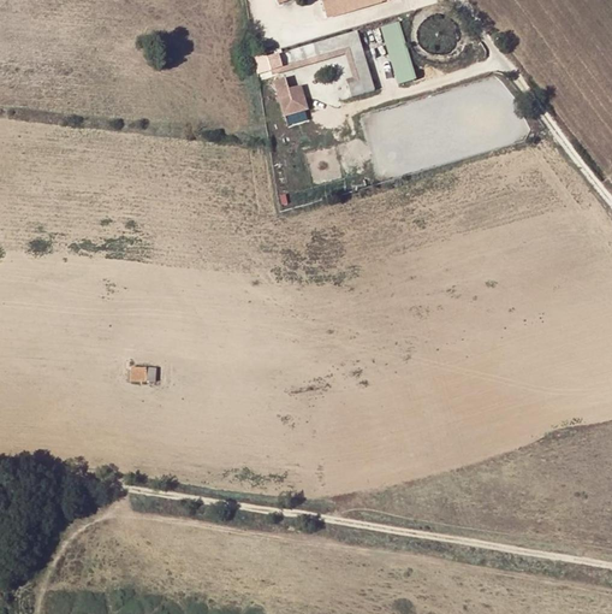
[(320,0),(324,15),(378,0),(320,0)]
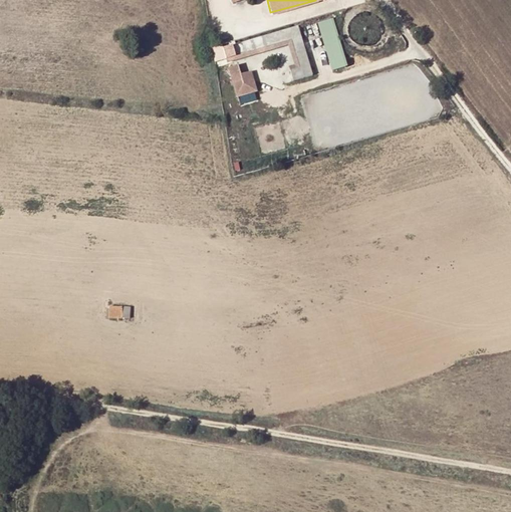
[(316,5),(315,0),(270,12),(272,17),(316,5)]
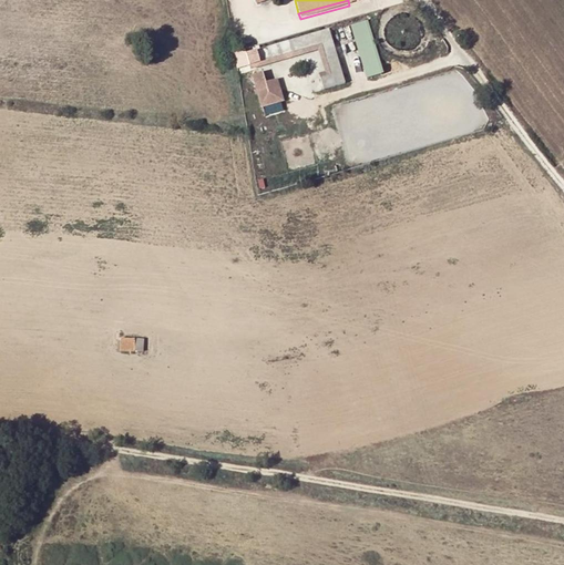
[(350,22),(365,76),(382,72),(367,17),(350,22)]
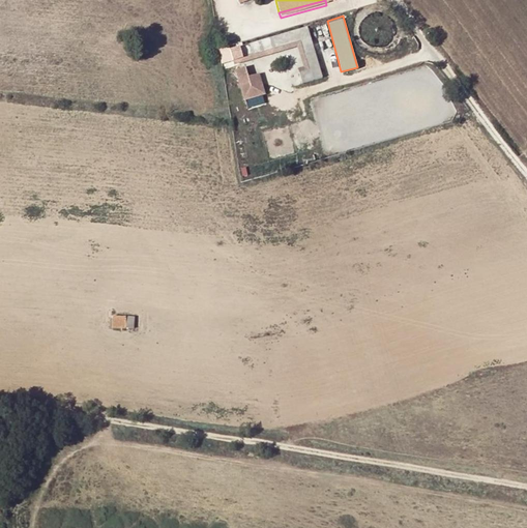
[(318,36),(238,58),(240,63),(294,48),(299,64),(292,66),(294,72),(300,70),(304,71),(306,67),(303,63),(299,49),(302,46),(318,41),(327,74),(334,71),(320,23),(314,24),(318,36)]
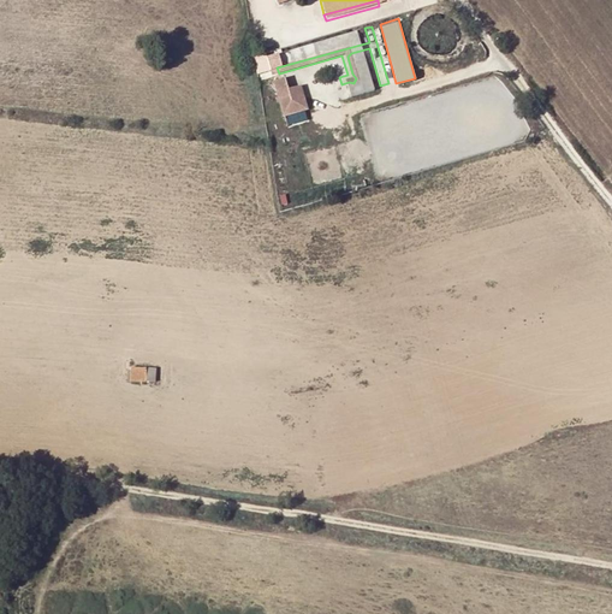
[(273,55),(277,68),(369,42),(364,28),(273,55)]
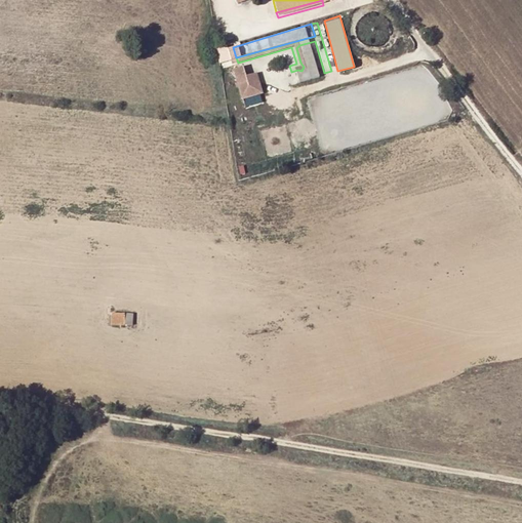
[(297,70),(291,72),(294,82),(324,73),(315,41),(299,45),(296,48),(300,63),(304,67),(302,71),(297,70)]
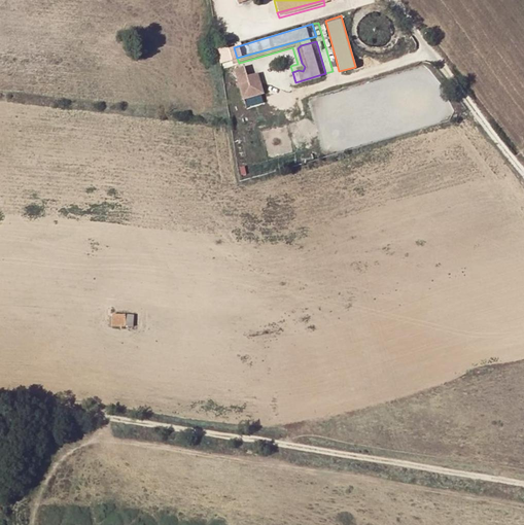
[(257,71),(247,74),(245,64),(233,67),(241,98),(264,92),(257,71)]
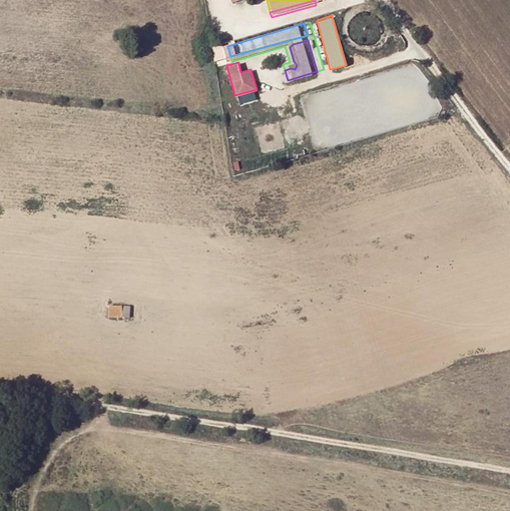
[(239,102),(256,98),(253,91),(237,95),(239,102)]
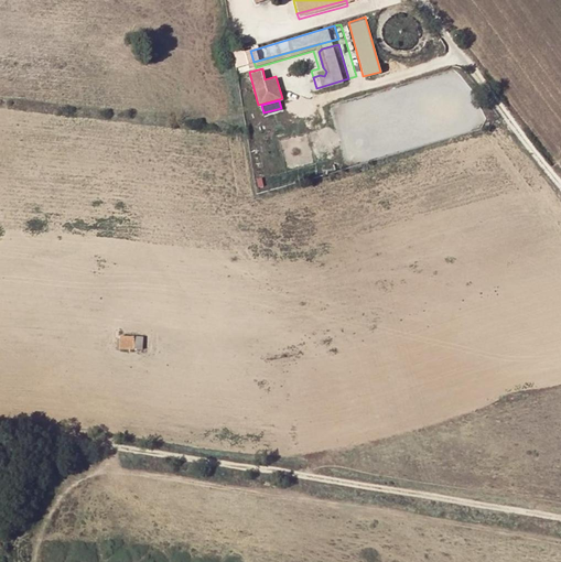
[(130,348),(131,335),(118,335),(117,347),(130,348)]
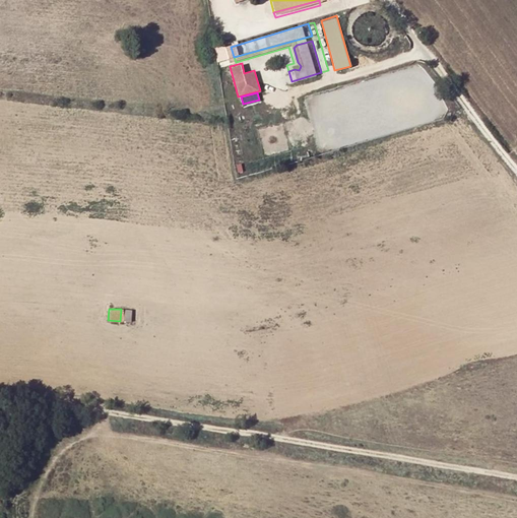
[(129,309),(121,309),(120,321),(128,321),(129,309)]
